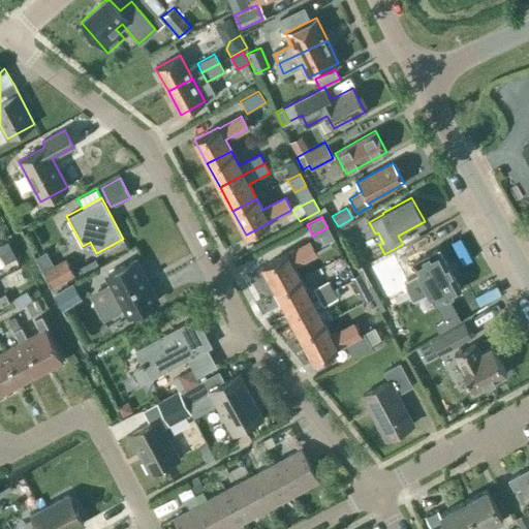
[(12,252),(7,242),(0,245),(0,255),(1,258),(12,252)]
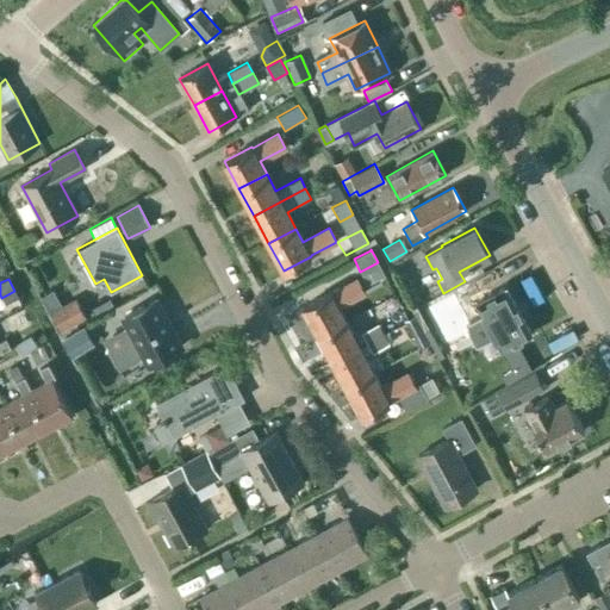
[(330,292),(303,306),(317,335),(344,319),(338,306),(363,293),(356,279),(330,293),(330,292)]
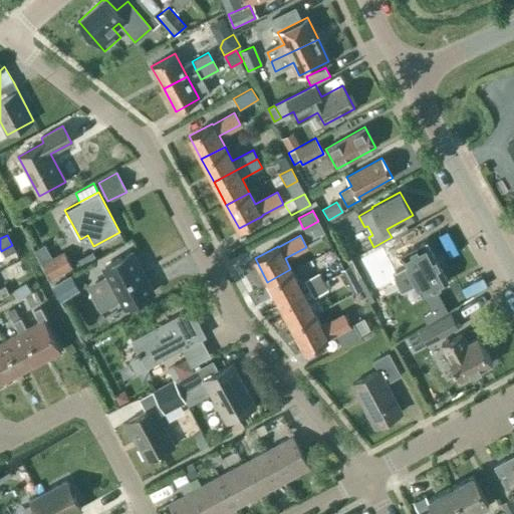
[(417,284),(422,295),(448,281),(426,241),(401,255),(407,265),(396,271),(384,249),(359,261),(374,290),(397,279),(404,291),(417,284)]
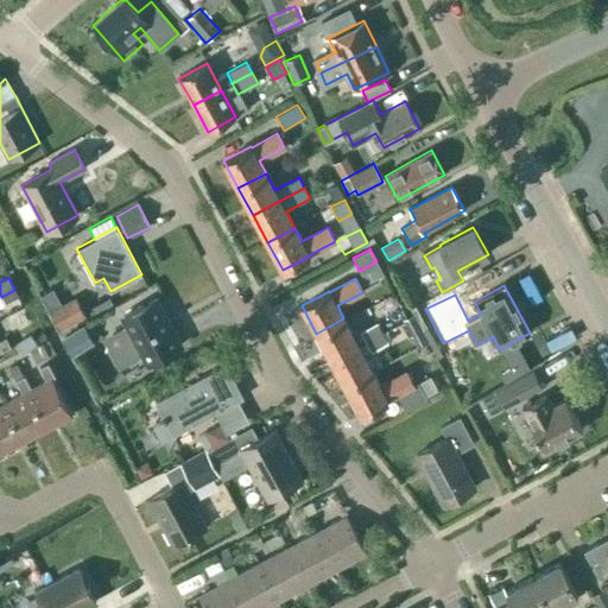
[(75,298),(50,311),(61,331),(86,317),(75,298)]
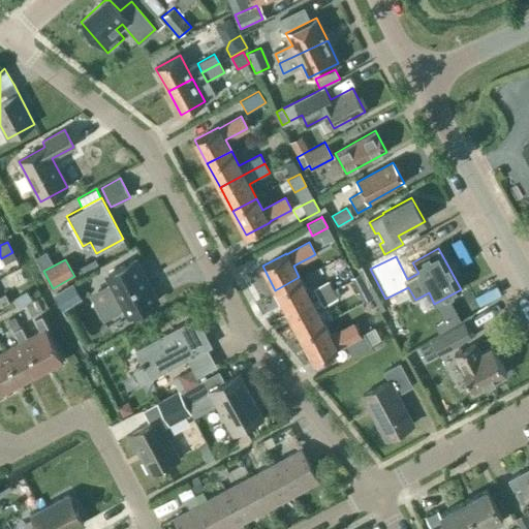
[(107,275),(112,284),(90,296),(102,318),(124,307),(129,316),(156,301),(134,260),(107,275)]
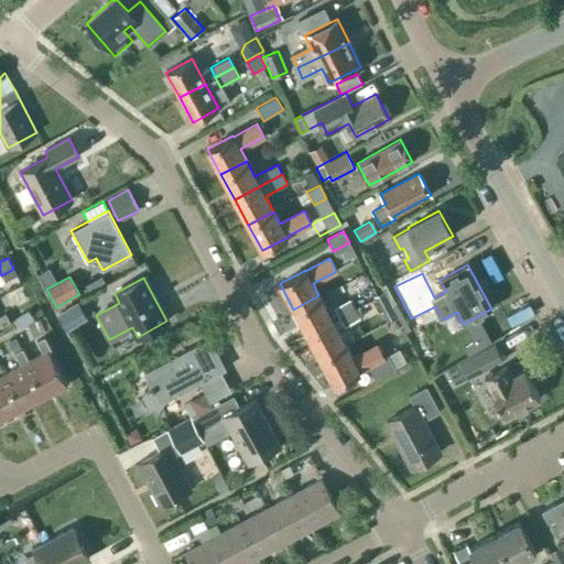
[(349,299),(334,306),(327,311),(318,295),(293,310),(307,335),(355,308),(349,299)]
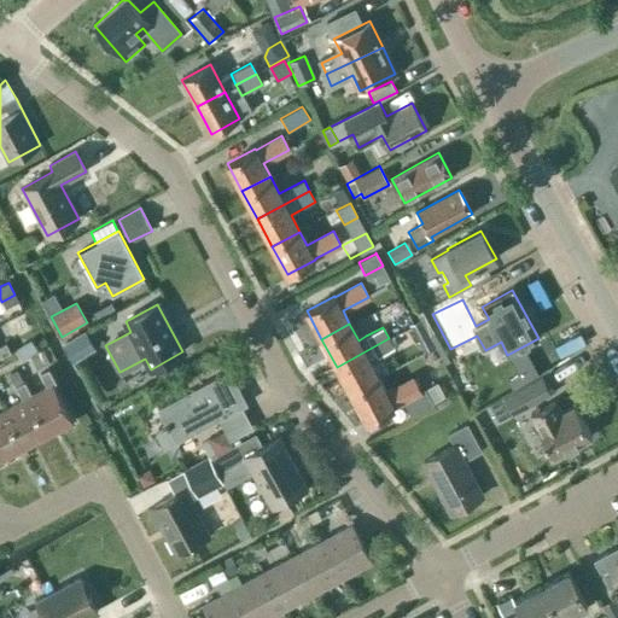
[(63,342),(70,356),(87,349),(81,334),(63,342)]
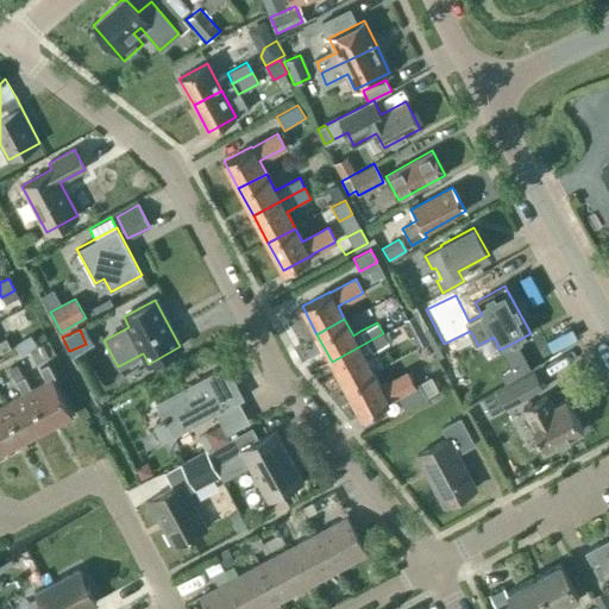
[(412,337),(416,347),(427,341),(422,331),(412,337)]
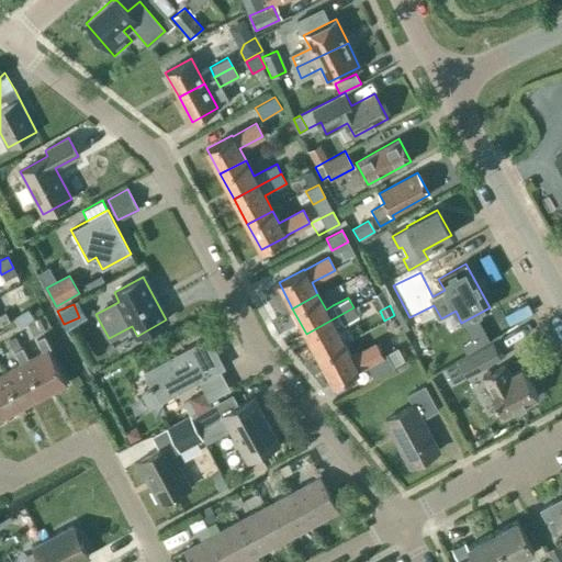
[(319,359),(345,345),(335,327),(341,323),(343,325),(359,317),(353,307),(306,334),(319,359)]
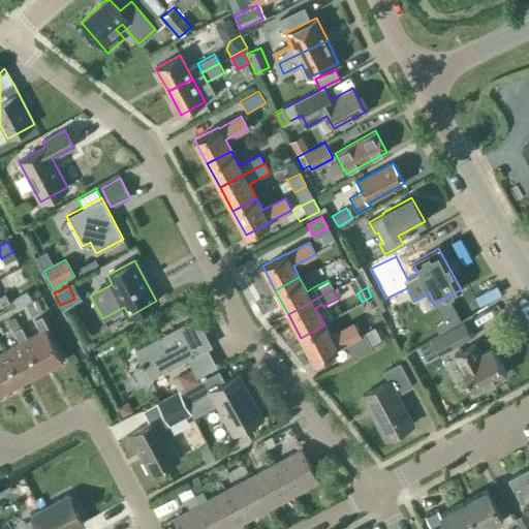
[(26,290),(13,299),(19,308),(32,300),(26,290)]
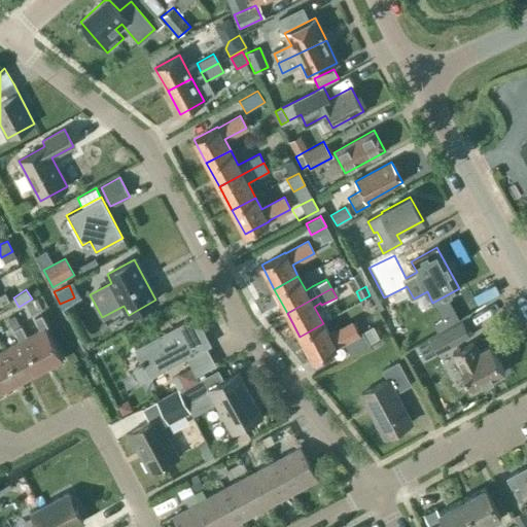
[(5,292),(0,294),(0,305),(9,301),(5,292)]
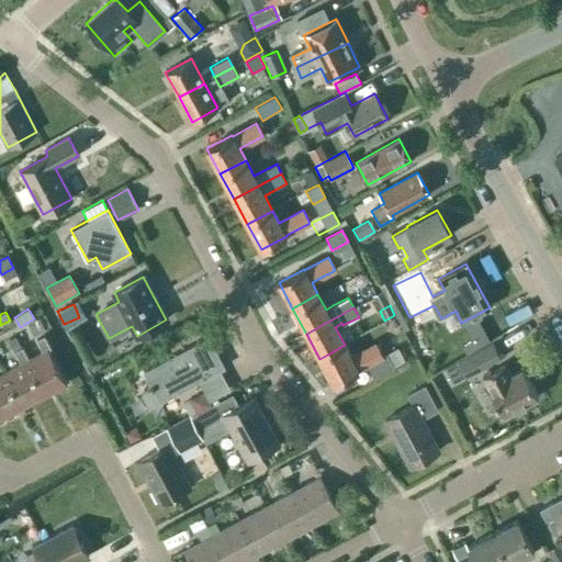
[(38,317),(27,324),(33,336),(45,329),(38,317)]
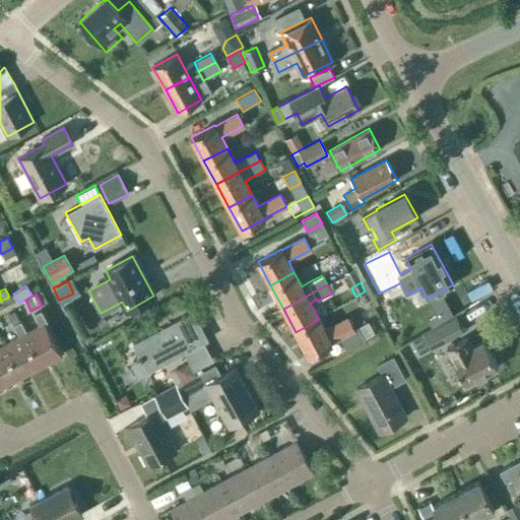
[(14,310),(7,314),(13,325),(14,325),(20,322),(14,310)]
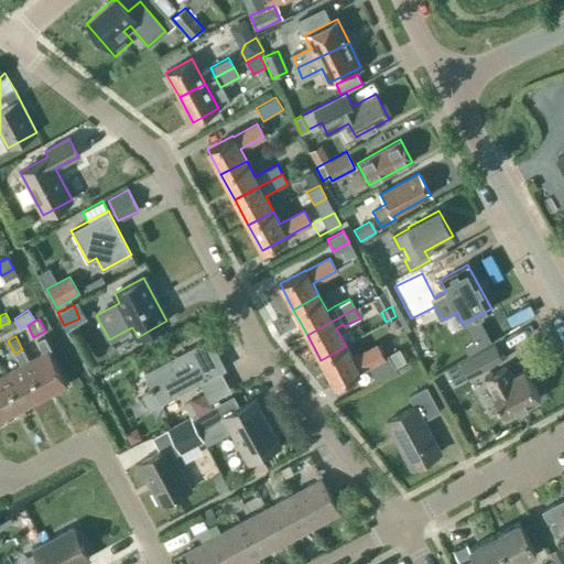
[(43,353),(29,360),(25,362),(44,398),(67,386),(49,350),(51,349),(44,337),(36,342),(43,353)]
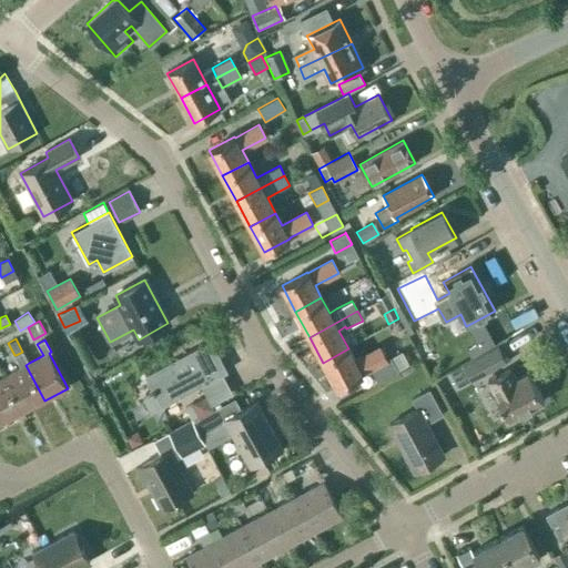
[(144,398),(151,412),(200,385),(211,405),(232,394),(221,374),(226,371),(210,341),(145,376),(154,393),(144,398)]
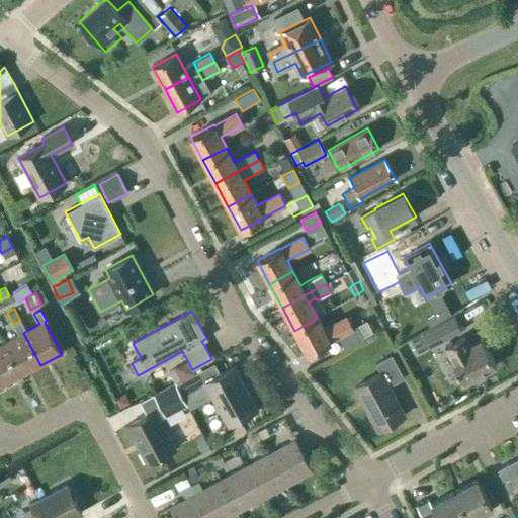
[(422,333),(430,347),(461,330),(454,316),(422,333)]
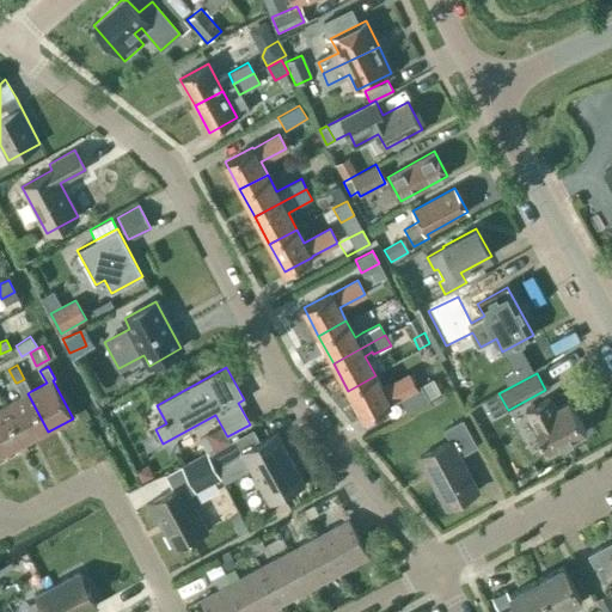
[(424,395),(420,385),(415,387),(408,374),(383,389),(375,375),(348,391),(362,418),(391,403),(390,402),(398,398),(405,410),(427,398),(424,395)]
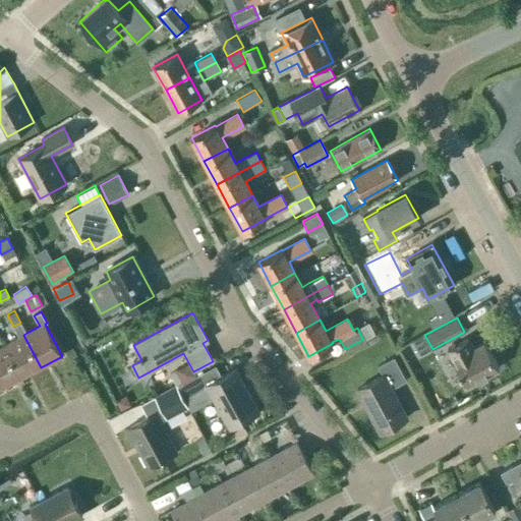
[(368,322),(357,328),(361,336),(363,339),(364,340),(374,335),(374,333),(368,322)]
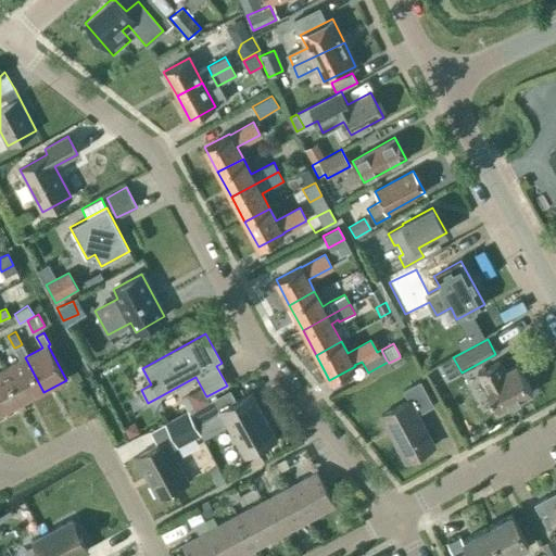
[(21,359),(3,369),(22,404),(43,392),(25,357),(28,355),(22,344),(15,348),(14,348),(21,359)]
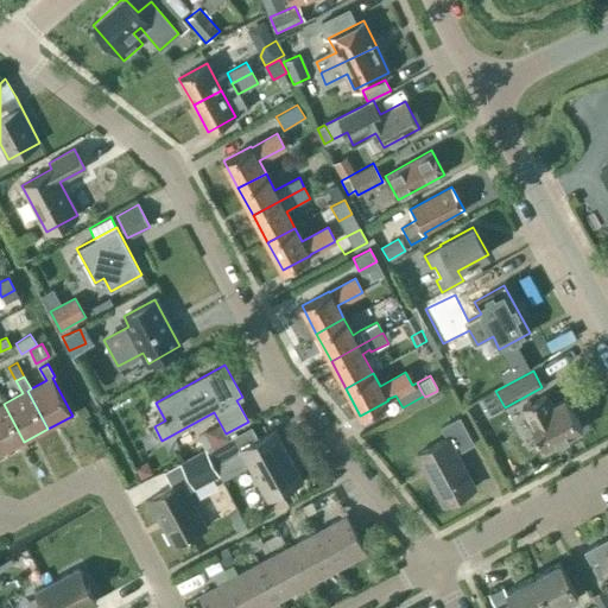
[(521,407),(544,449),(582,430),(565,399),(552,406),(545,394),(521,407)]
